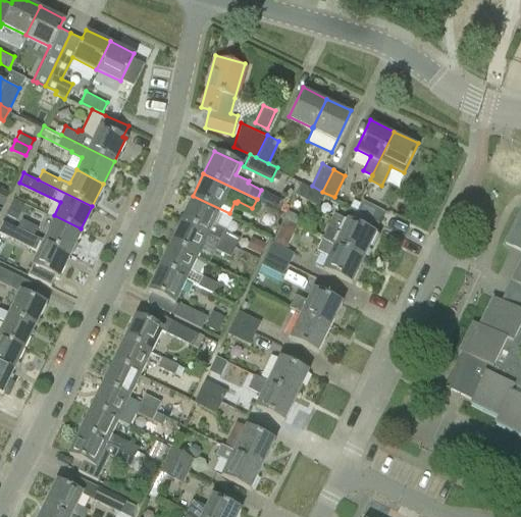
[(0,203),(2,204),(9,189),(0,184),(0,203)]
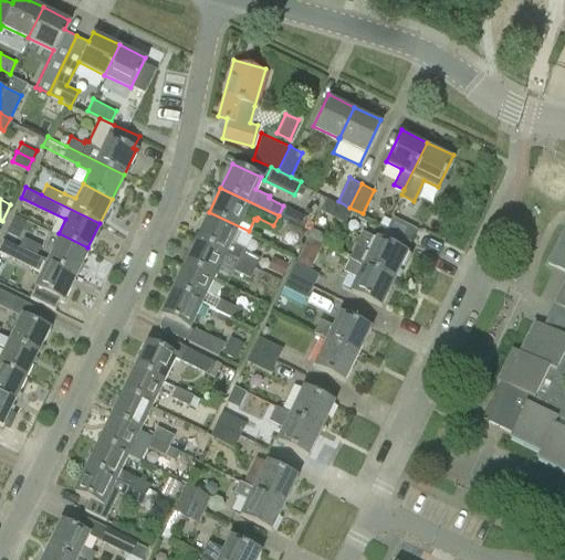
[(326,211),(344,220),(349,208),(338,201),(332,199),(326,211)]
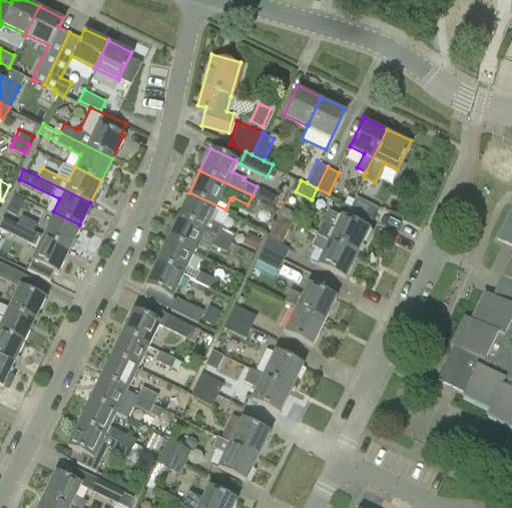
[(362,191),(360,195),(354,192),(349,203),(371,214),(376,204),(374,202),(376,198),(362,191)]
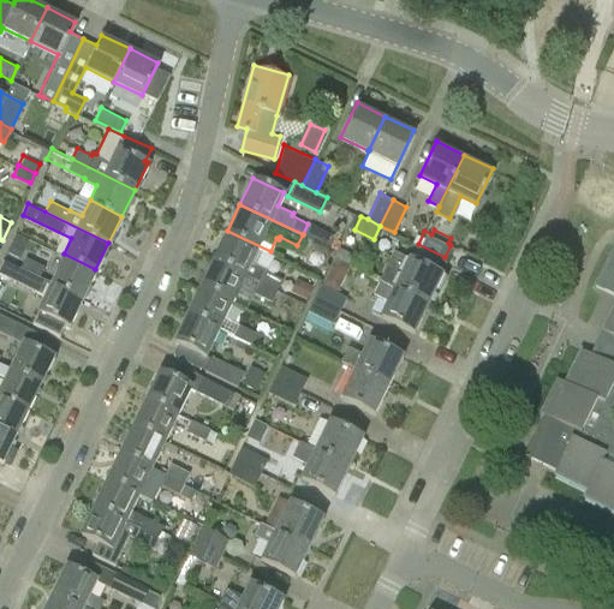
[(274,255),(269,252),(270,251),(227,231),(214,258),(245,273),(257,279),(257,280),(276,288),(282,278),(264,268),(266,267),(267,268),(274,255)]
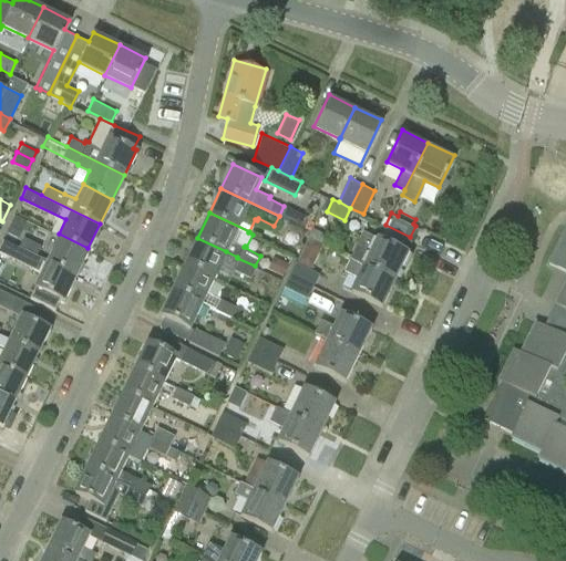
[(565,221),(547,259),(565,268),(565,274),(554,301),(555,301),(544,324),(534,319),(520,349),(513,344),(497,376),(500,378),(482,415),(511,429),(510,432),(539,446),(536,454),(565,467),(565,221)]
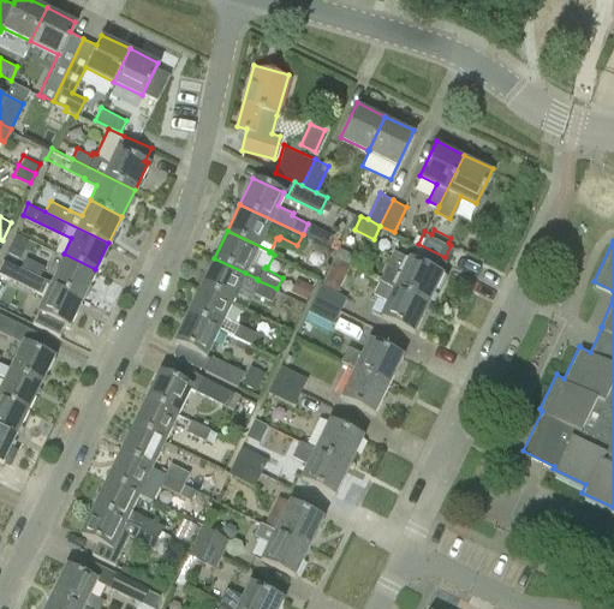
[(417,244),(411,256),(409,255),(401,268),(387,261),(380,276),(380,278),(428,302),(443,272),(441,270),(446,260),(445,260),(445,257),(418,244),(417,244)]
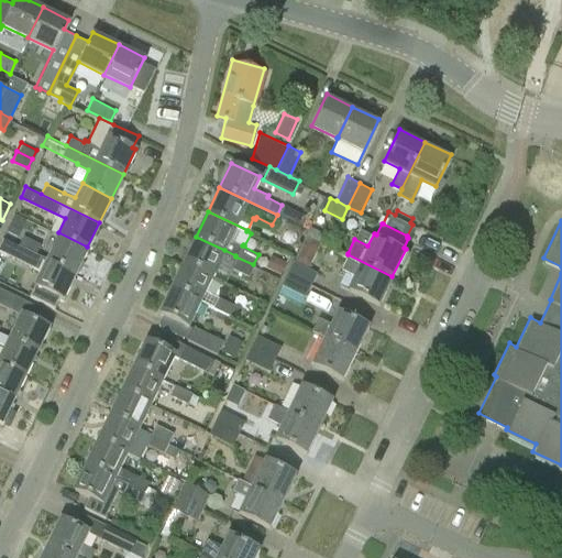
[(46,258),(76,272),(87,247),(58,232),(46,258)]
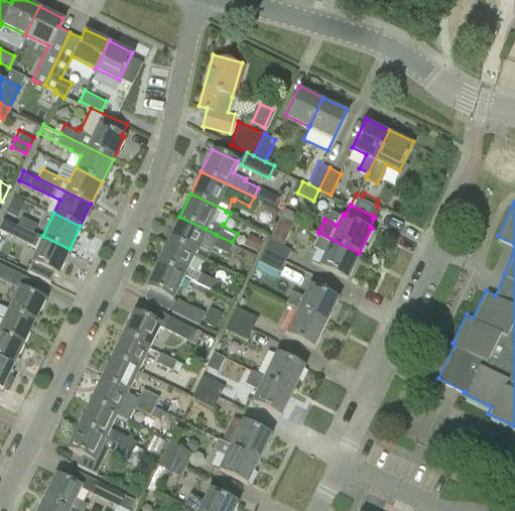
[(37,222),(21,214),(16,223),(32,231),(37,222)]
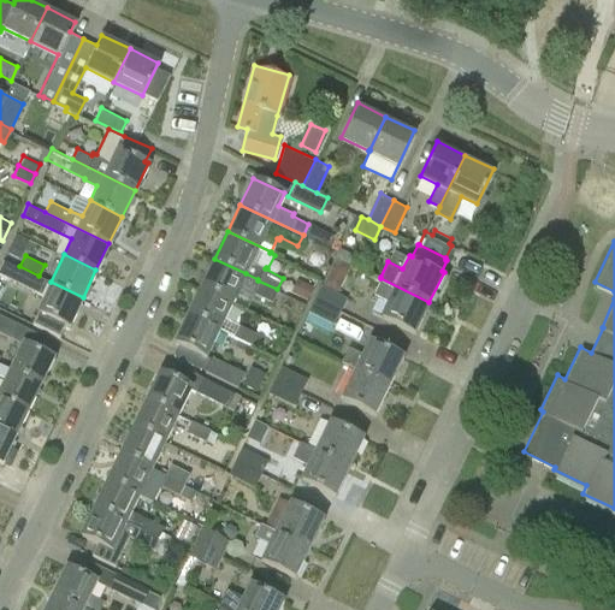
[(19,266),(3,258),(0,261),(0,273),(13,280),(15,277),(18,270),(19,266)]
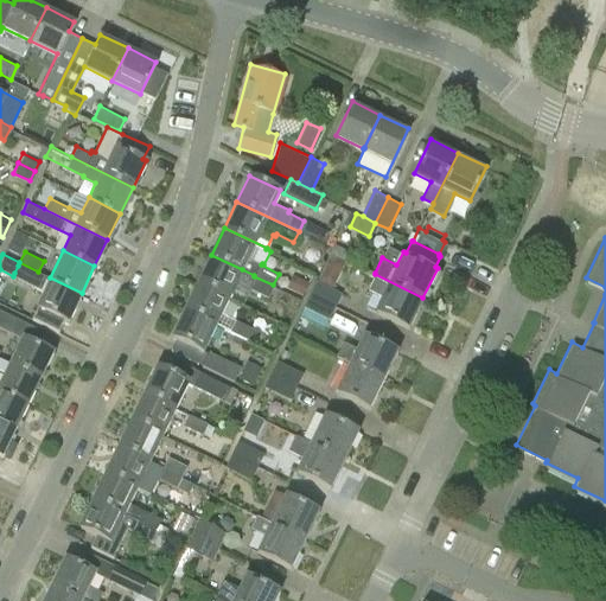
[(198,280),(229,295),(242,269),(211,255),(198,280)]
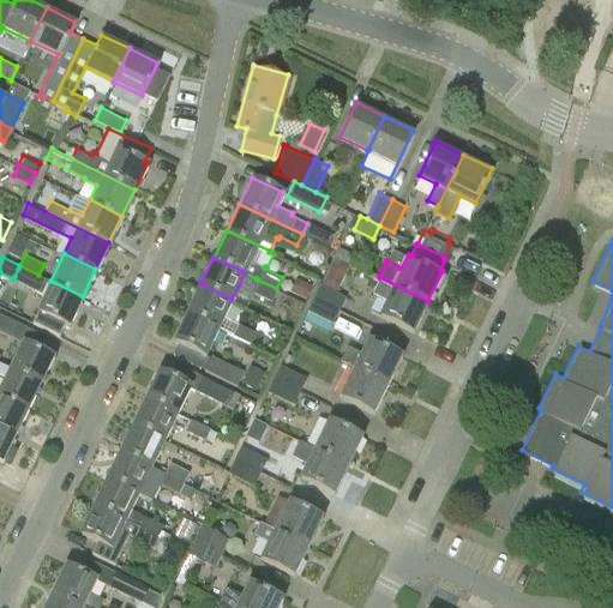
[(312,283),(295,276),(289,289),(305,296),(312,283)]
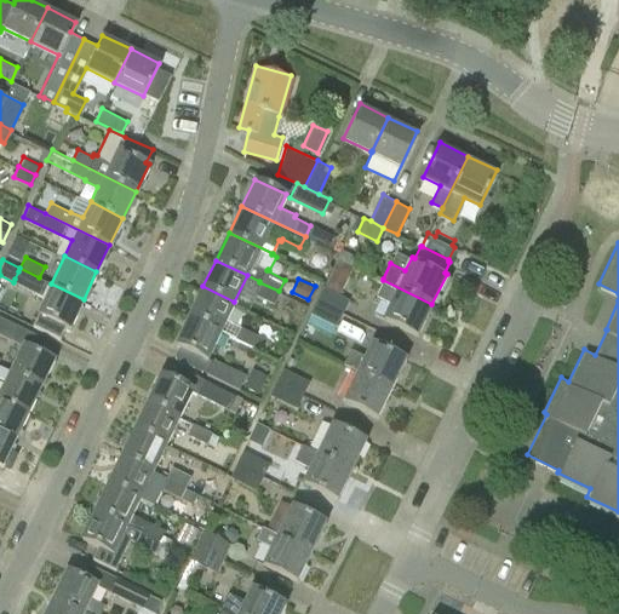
[(377,294),(390,300),(383,315),(418,332),(431,304),(383,280),(377,294)]
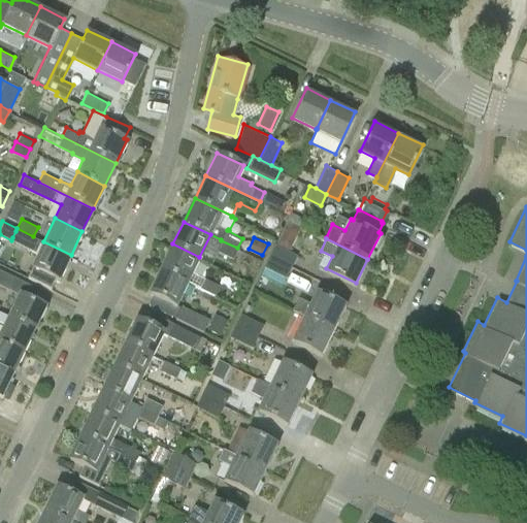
[(217,249),(233,257),(237,248),(221,240),(217,249)]
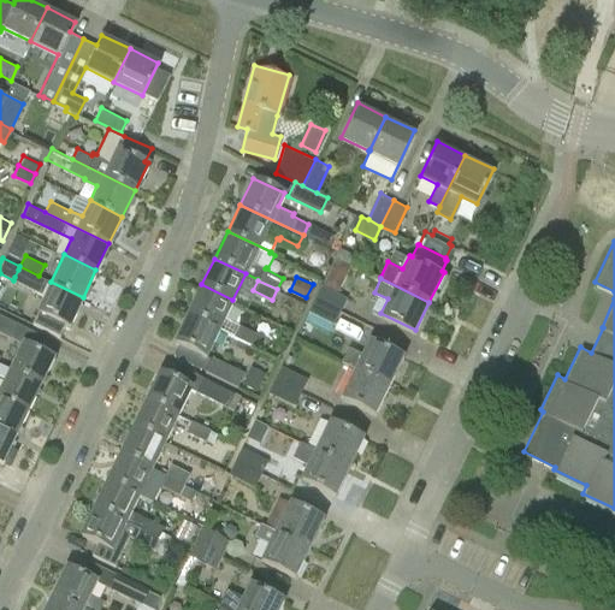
[(34,320),(59,332),(65,323),(69,325),(83,297),(51,282),(37,309),(39,309),(34,320)]
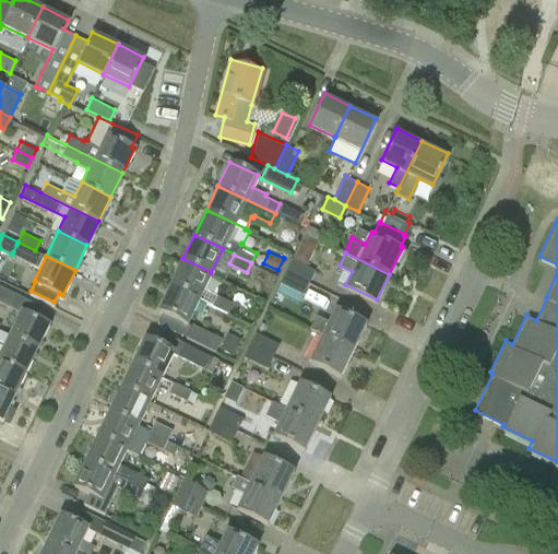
[(285,267),(309,279),(315,268),(291,256),(285,267)]
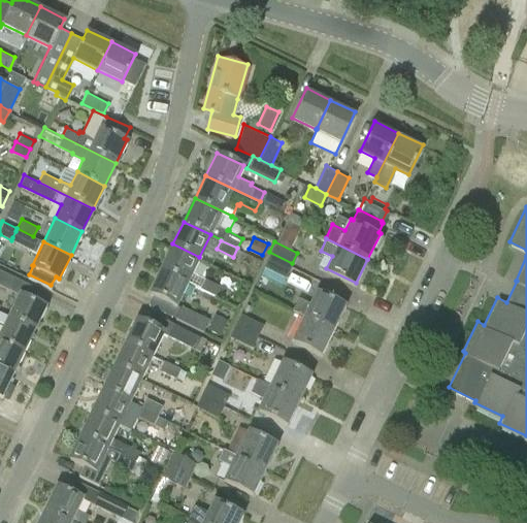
[(161,267),(188,281),(199,257),(172,243),(161,267)]
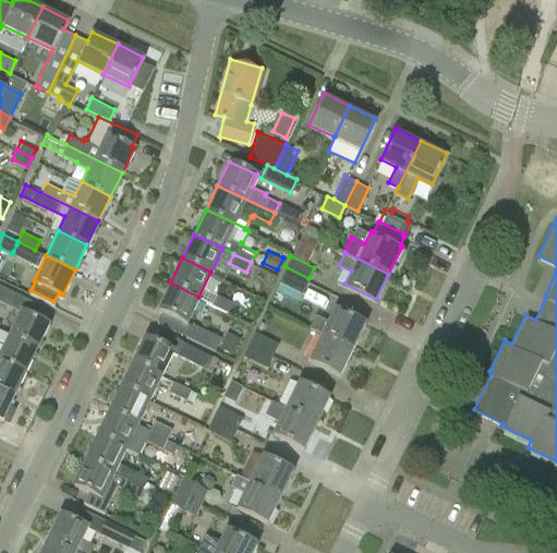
[(309,278),(285,266),(277,280),(302,292),(309,278)]
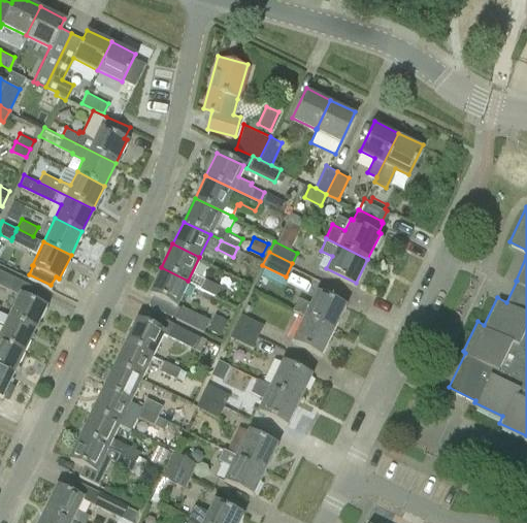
[(0,284),(19,293),(8,314),(36,327),(46,304),(33,298),(39,287),(0,267),(0,284)]
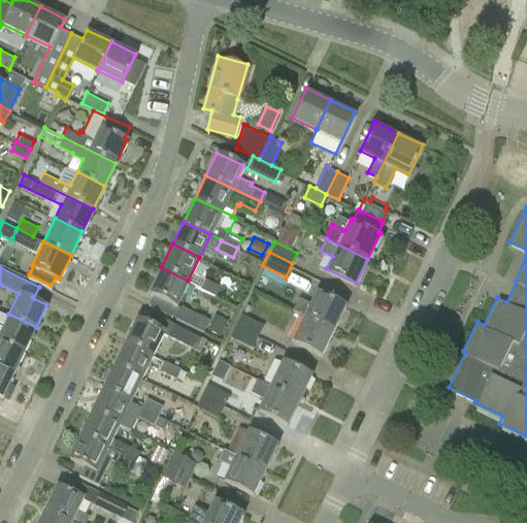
[(188,281),(161,267),(150,291),(176,304),(188,281)]
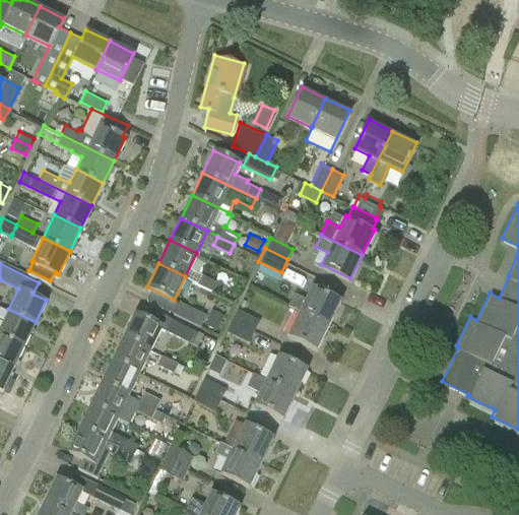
[(200,272),(196,281),(212,290),(216,279),(200,272)]
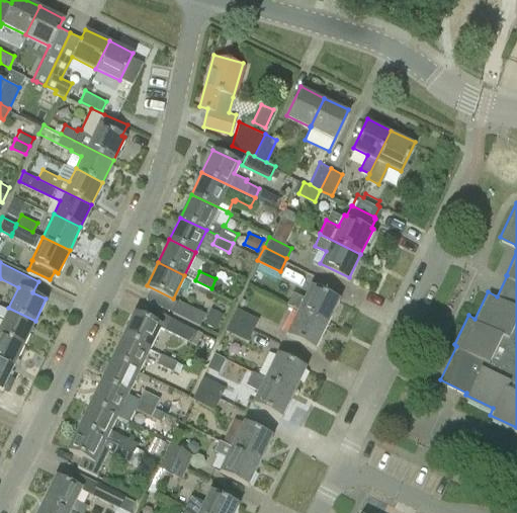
[(304,295),(292,290),(287,301),(328,321),(339,297),(311,282),(304,295)]
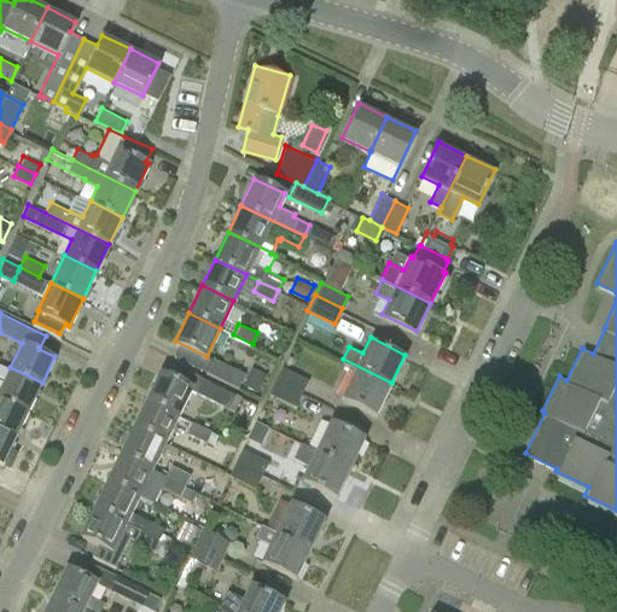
[(237,386),(244,372),(211,355),(204,371),(237,386)]
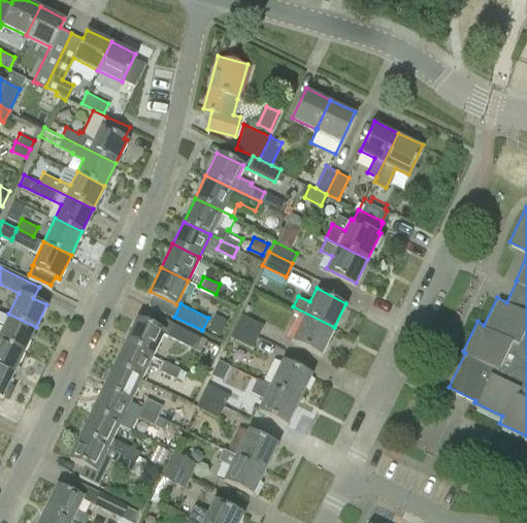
[(292,308),(303,314),(292,337),(322,353),(334,327),(293,306),(292,308)]
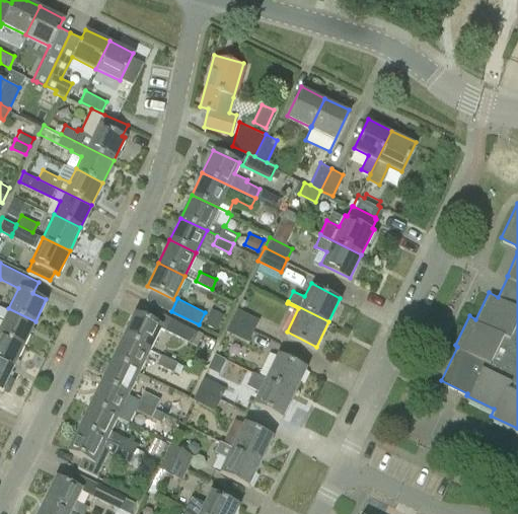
[(212,306),(204,322),(216,327),(223,312),(212,306)]
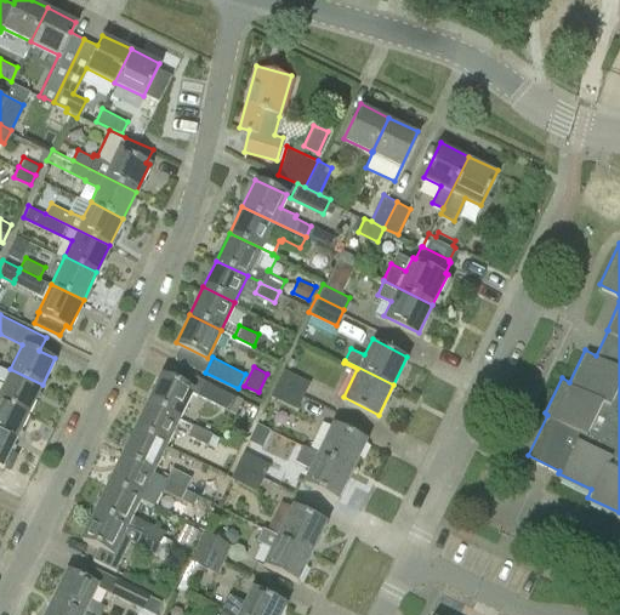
[(277,379),(303,392),(310,380),(283,366),(277,379)]
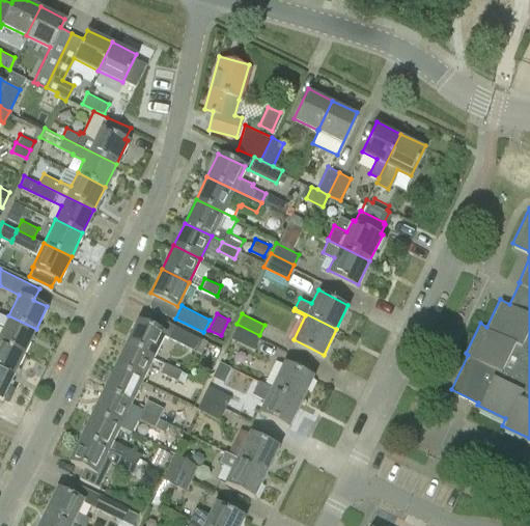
[(0,339),(25,352),(36,329),(8,315),(0,332),(0,339)]
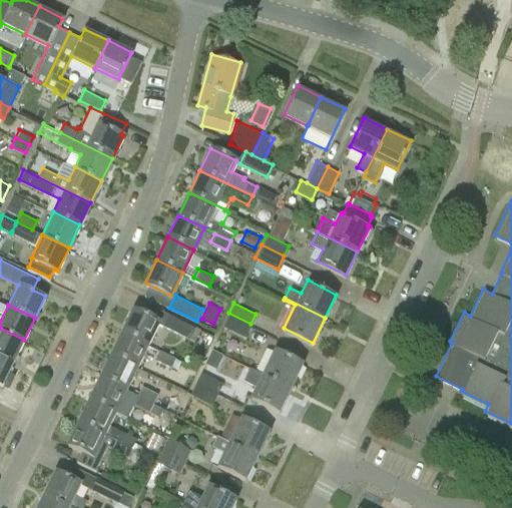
[(122,330),(149,343),(159,321),(133,308),(122,330)]
